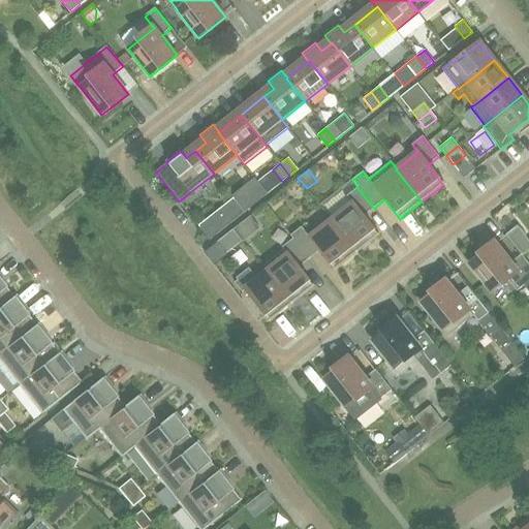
[(245,212),(268,194),(257,182),(235,199),(244,211),(245,212)]
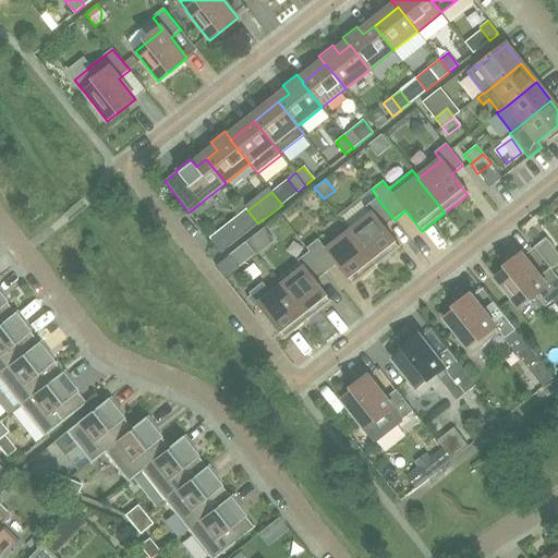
[(399,249),(383,229),(395,220),(377,198),(366,207),(372,215),(349,232),(376,267),(399,249)]
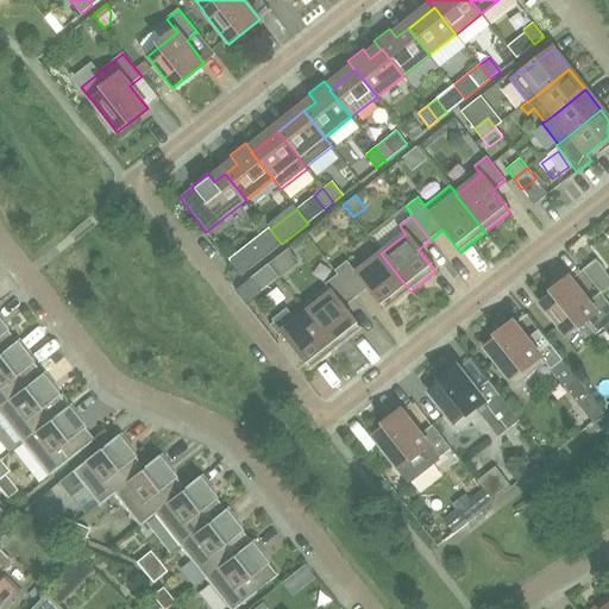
[(253,253),(246,258),(243,252),(230,262),(240,274),(242,276),(261,262),(253,253)]
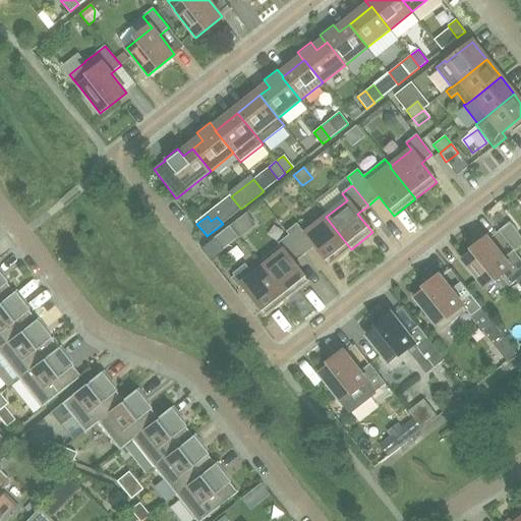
[(351,249),(326,217),(305,234),(297,224),(286,232),(289,235),(304,255),(315,247),(330,266),(351,249)]
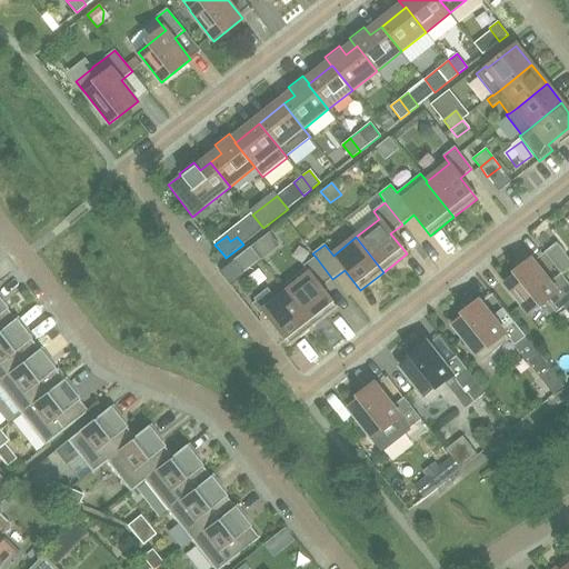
[(568,259),(556,243),(543,252),(561,275),(568,268),(568,259)]
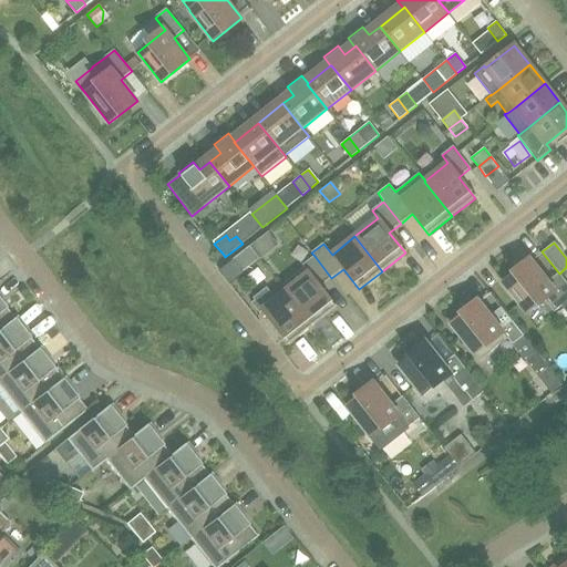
[(259,258),(249,246),(233,260),(243,272),(259,258)]
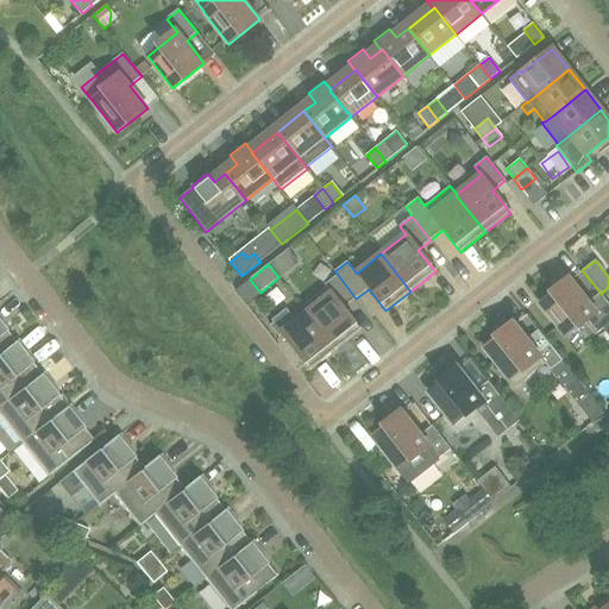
[(362,331),(344,308),(356,299),(338,275),(325,286),(331,294),(307,313),(337,350),(362,331)]
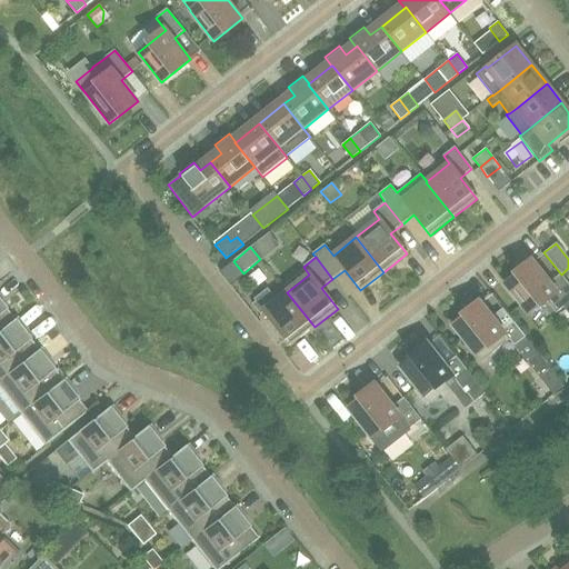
[(568,302),(568,283),(561,275),(550,283),(533,261),(505,283),(529,313),(546,300),(556,313),(568,302)]
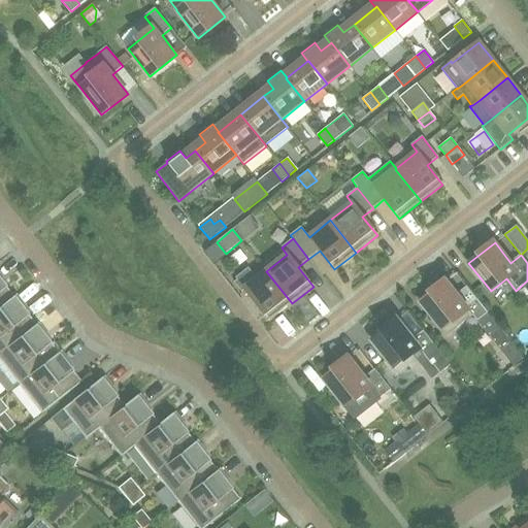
[(292,303),(266,271),(256,278),(250,270),(234,283),(241,292),(244,290),(269,321),(292,303)]
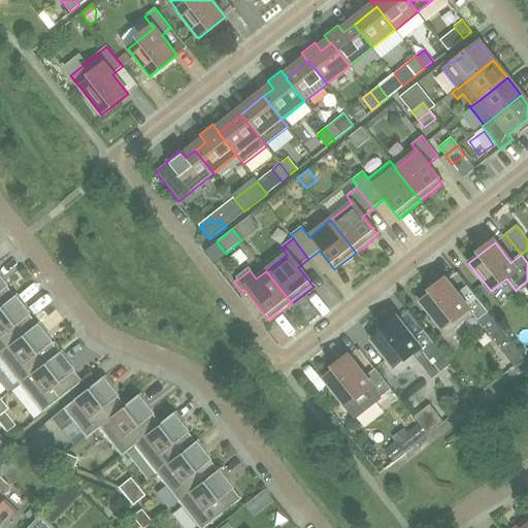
[(0,307),(15,295),(0,274),(0,307)]
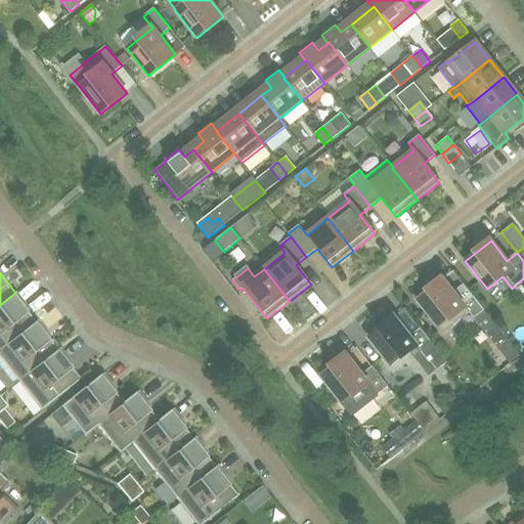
[(484,310),(465,286),(453,295),(441,280),(417,300),(443,333),(469,313),(474,318),(484,310)]
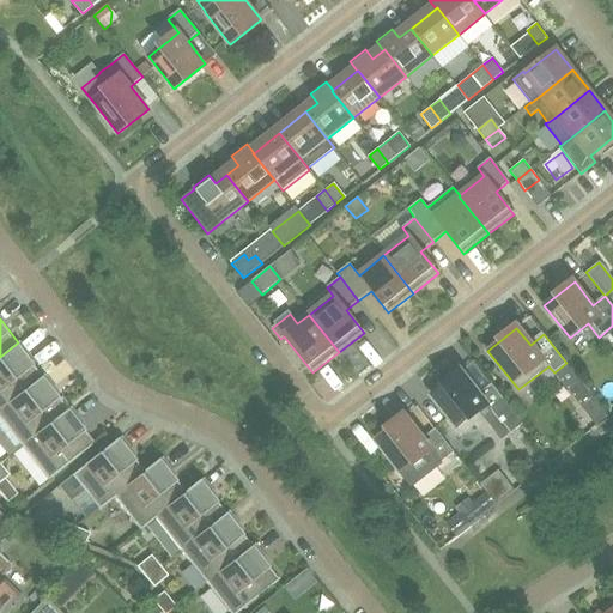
[(0,410),(44,375),(18,343),(0,357),(0,410)]
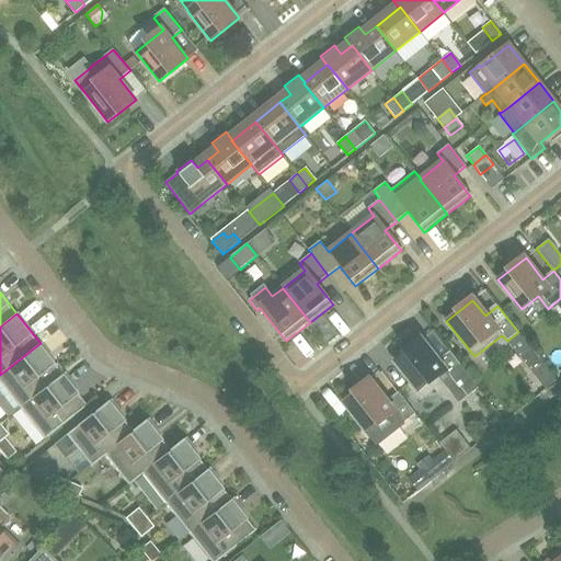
[(478,387),(467,373),(451,354),(439,363),(422,340),(395,362),(419,391),(437,376),(459,402),(478,387)]
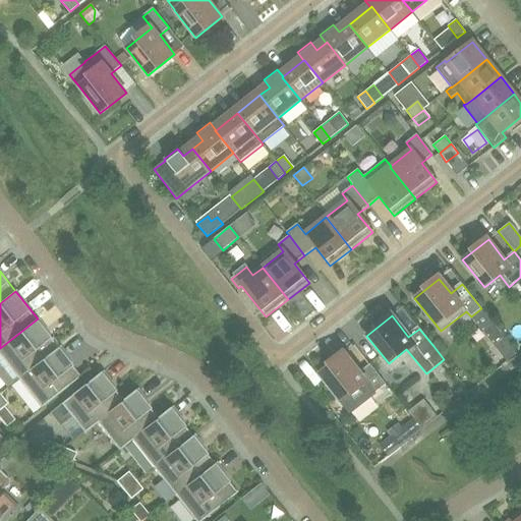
[(44,360),(60,347),(38,319),(0,348),(0,357),(18,380),(43,360),(44,360)]
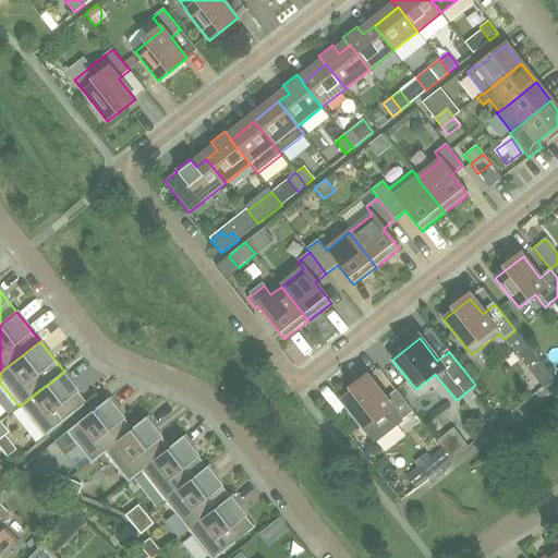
[(554,378),(541,362),(530,372),(543,387),(554,378)]
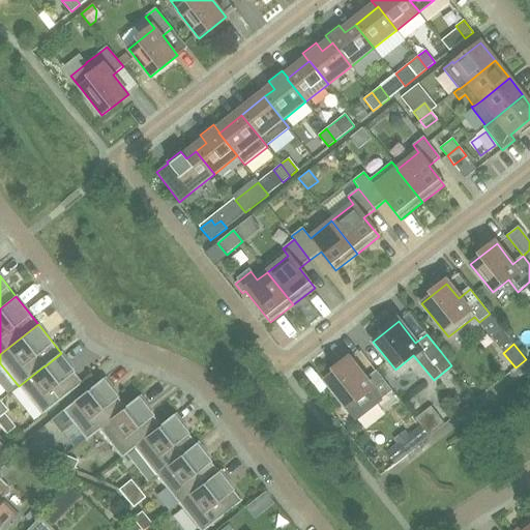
[(349,360),(324,380),(346,408),(355,419),(371,407),(392,391),(378,373),(365,382),(349,360)]
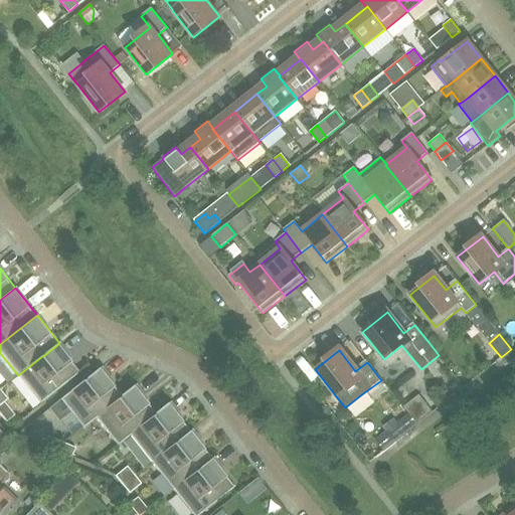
[(40,403),(79,372),(78,371),(77,371),(70,363),(71,363),(64,354),(50,365),(43,356),(42,356),(18,375),(40,403)]
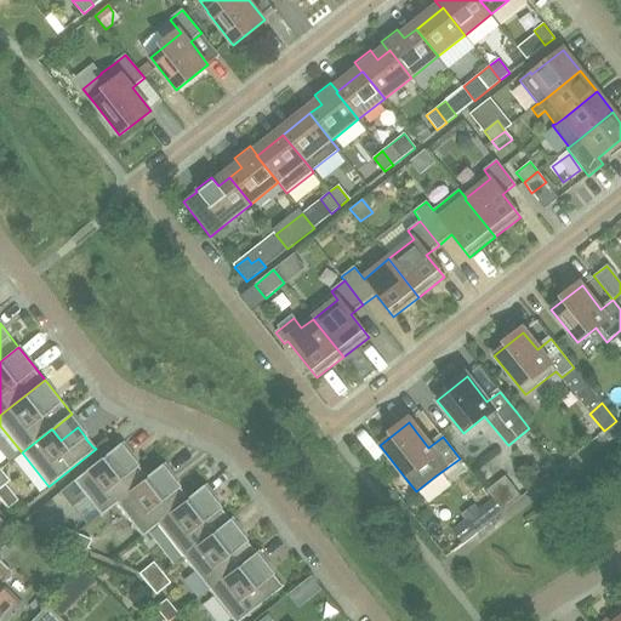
[(114,503),(146,479),(144,478),(137,468),(137,467),(120,446),(124,444),(123,443),(72,482),(100,517),(114,505),(114,503)]
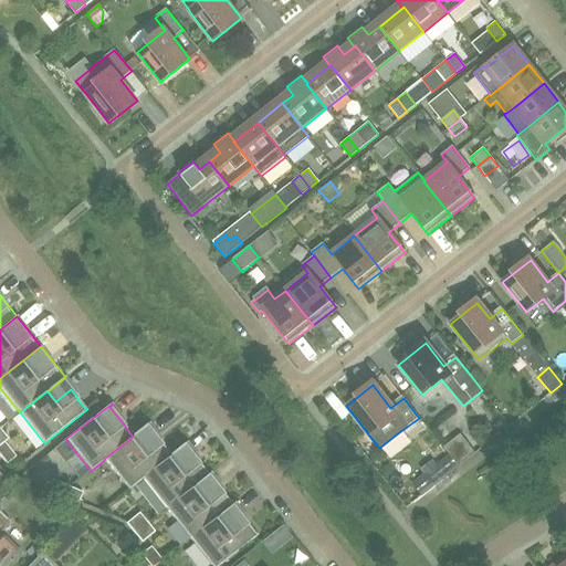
[(170,457),(169,456),(163,446),(155,436),(155,437),(147,427),(150,423),(149,422),(132,436),(133,437),(104,459),(104,460),(128,490),(143,479),(170,457)]
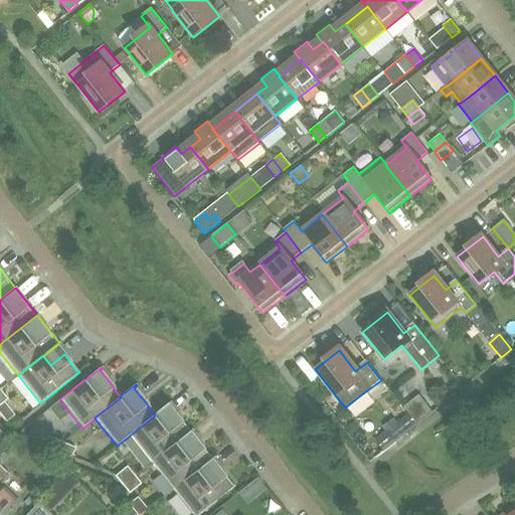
[(151,463),(192,430),(170,401),(154,414),(155,415),(130,436),(151,463)]
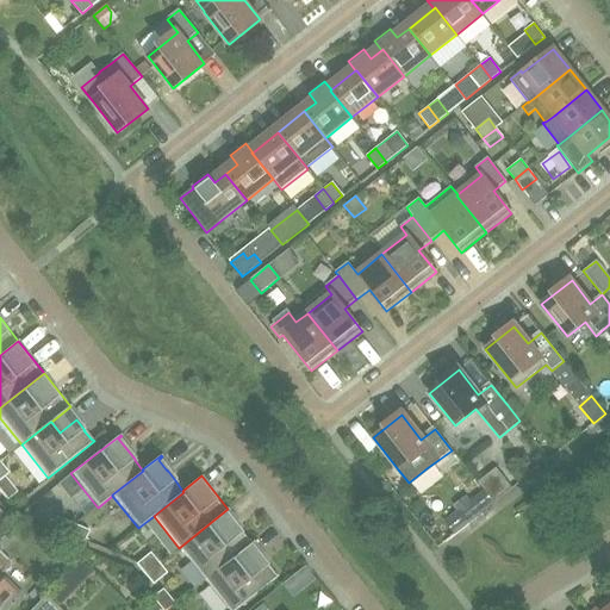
[(493,503),(483,490),(473,497),(484,511),(493,503)]
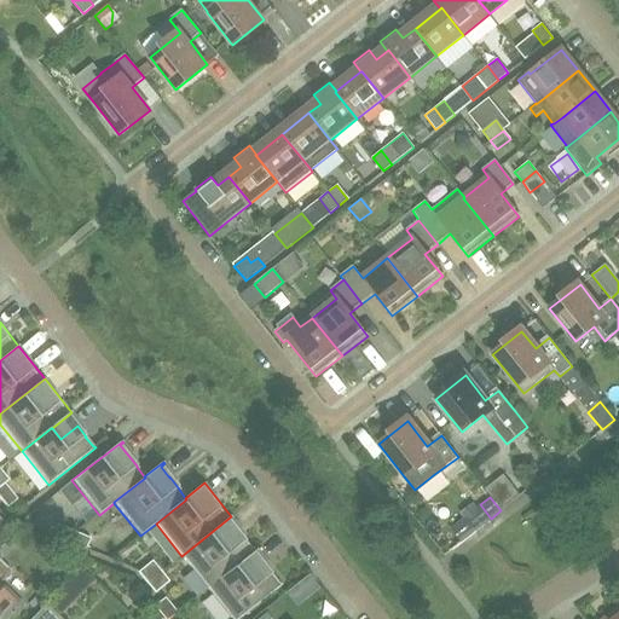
[(120,512),(105,524),(120,541),(134,530),(120,512)]
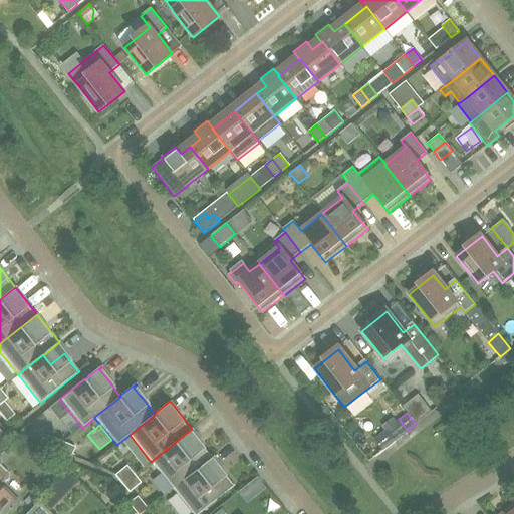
[(211,460),(214,457),(192,429),(151,462),(172,489),(197,470),(211,460)]
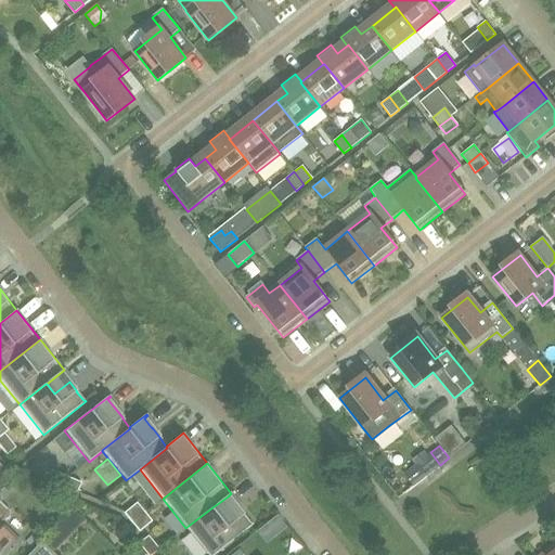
[(62,486),(65,477),(50,470),(47,479),(62,486)]
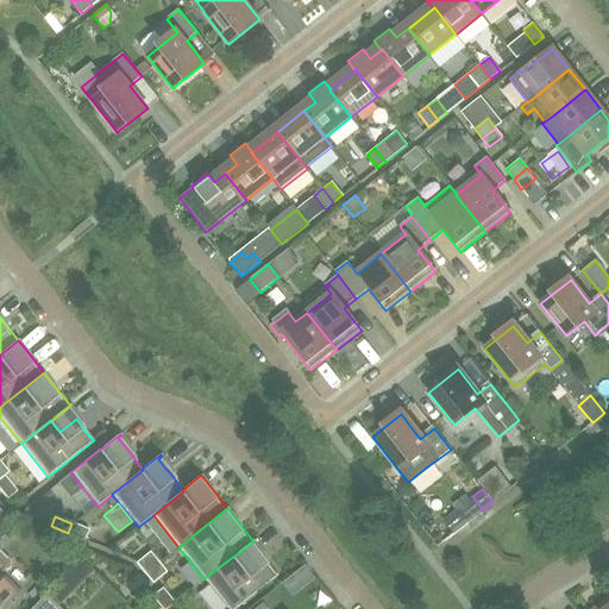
[(71,523),(68,533),(83,540),(88,531),(71,523)]
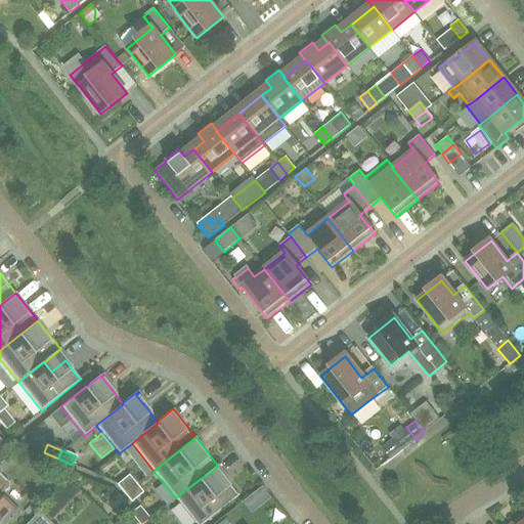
[(236,495),(229,486),(223,477),(219,473),(215,469),(201,479),(175,498),(194,523),(202,523),(238,495),(237,494),(236,495)]
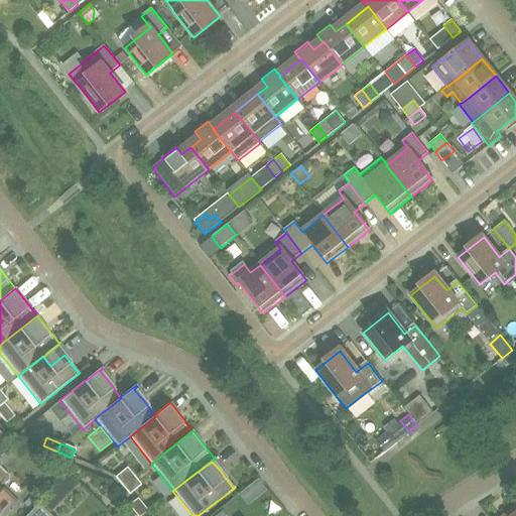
[(0,515),(7,515),(18,506),(0,487),(0,485),(9,477),(0,467),(0,515)]
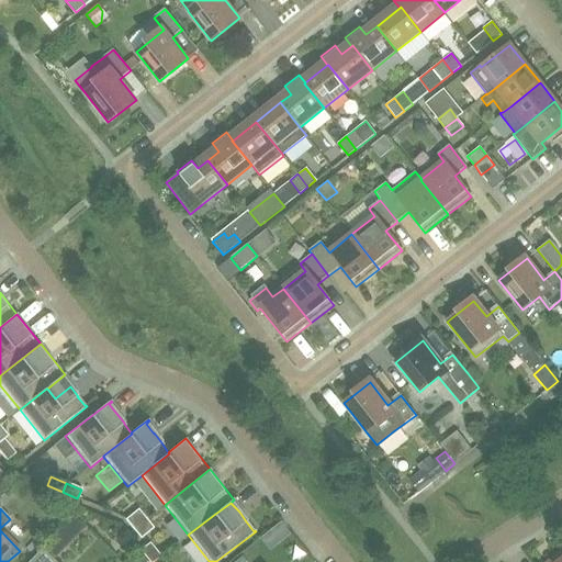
[(134,529),(146,519),(138,509),(125,519),(134,529)]
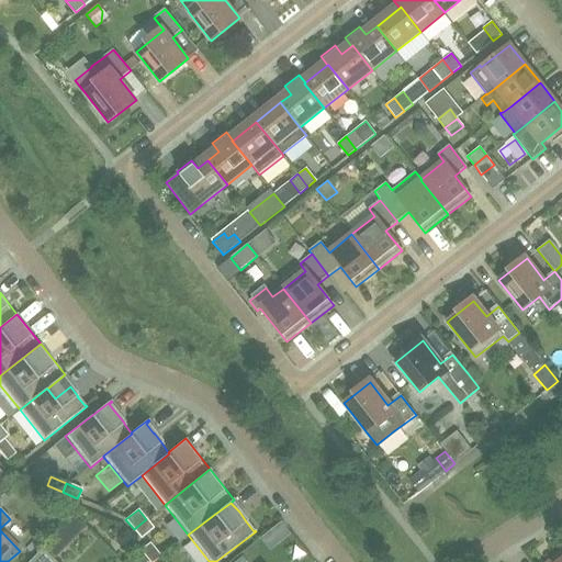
[(83,527),(72,517),(43,548),(53,558),(83,527)]
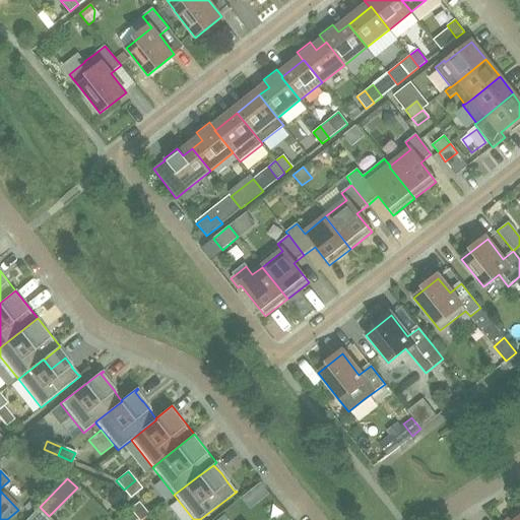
[(135,480),(124,490),(130,498),(141,489),(135,480)]
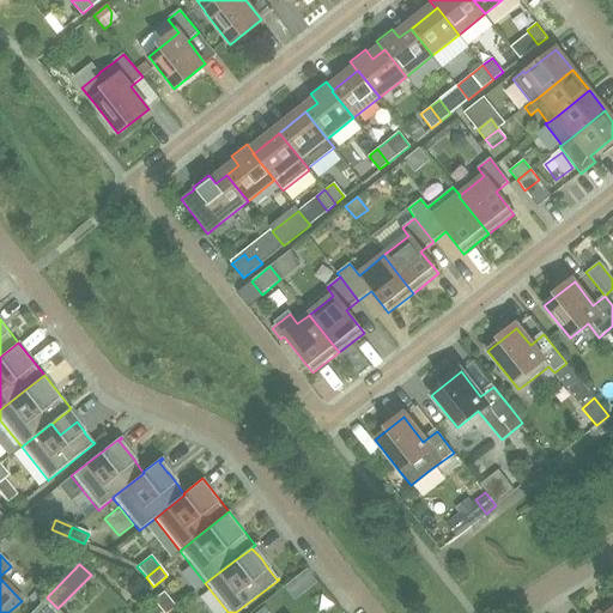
[(59,612),(44,599),(31,612),(59,612)]
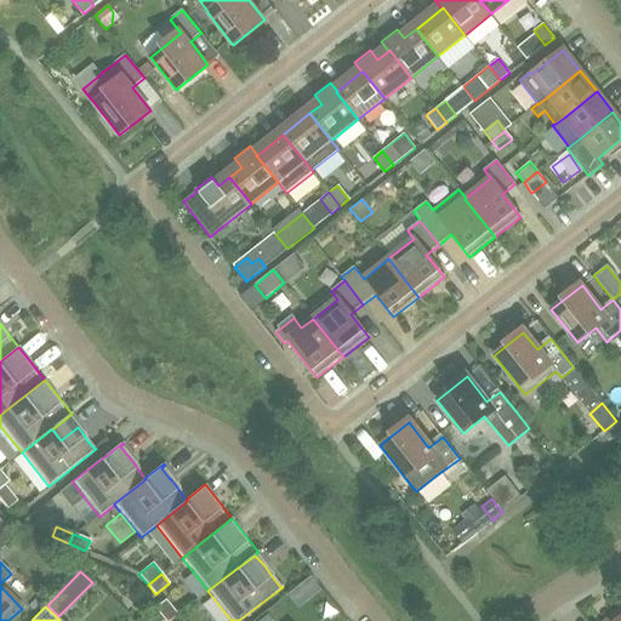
[(620,620),(620,608),(604,620),(620,620)]
